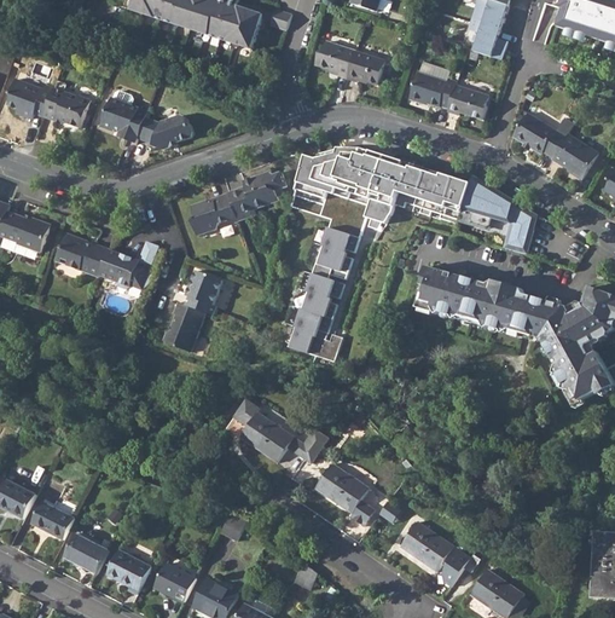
[(261,13),(236,6),(236,3),(237,0),(227,0),(226,3),(218,0),(133,0),(129,10),(250,48),(260,18),(261,13)]
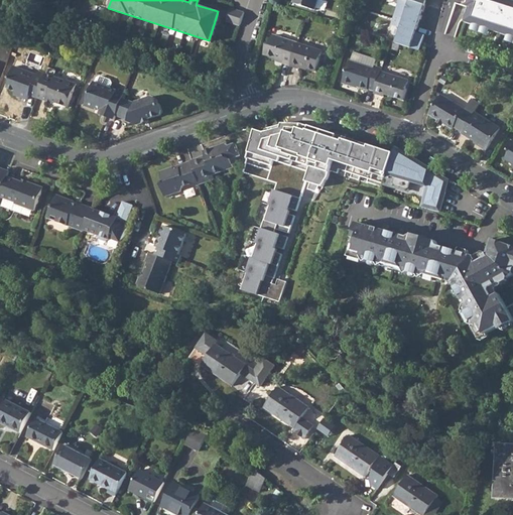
[(291,0),(291,2),(312,9),(315,0),(291,0)]
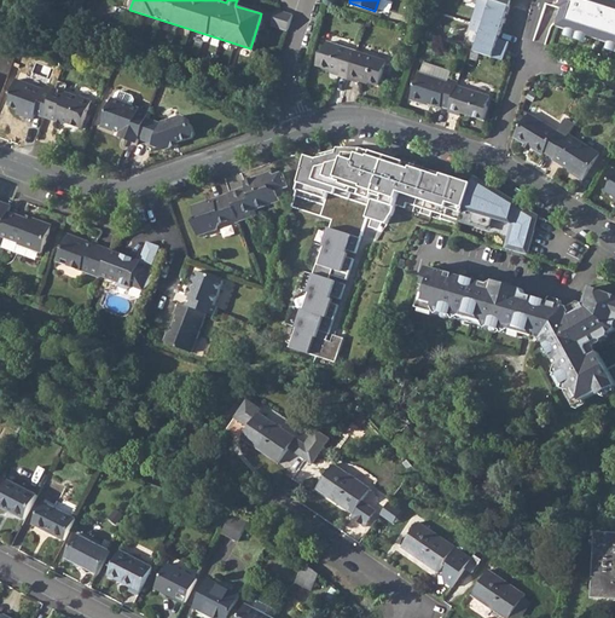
[(505,40),(495,38),(506,5),(492,0),(476,0),(466,28),(476,32),(470,50),(499,59),(505,40)]
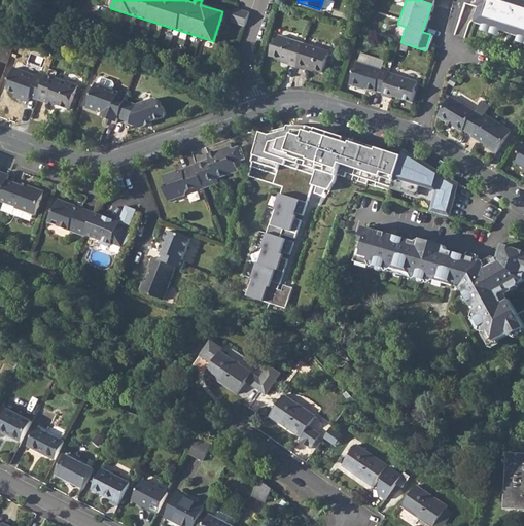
[(523,0),(477,0),(475,6),(478,7),(473,23),(482,25),(483,22),(500,27),(499,31),(518,36),(519,33),(523,34),(523,0)]
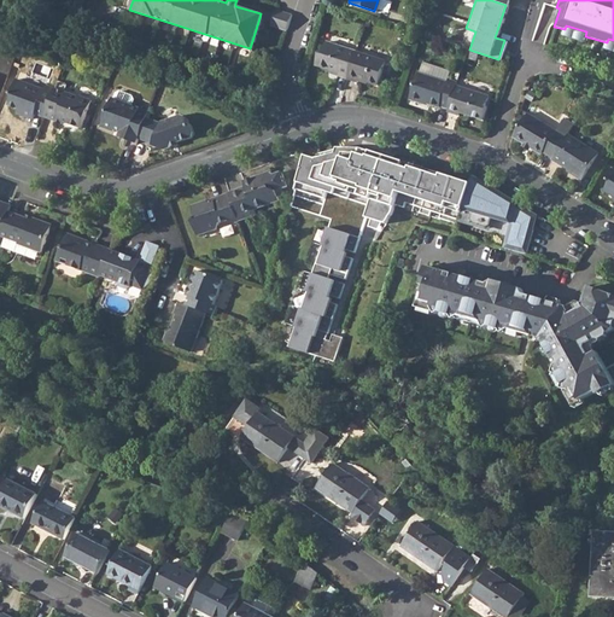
[(272,13),(235,3),(235,6),(261,13),(259,18),(269,21),(272,13)]
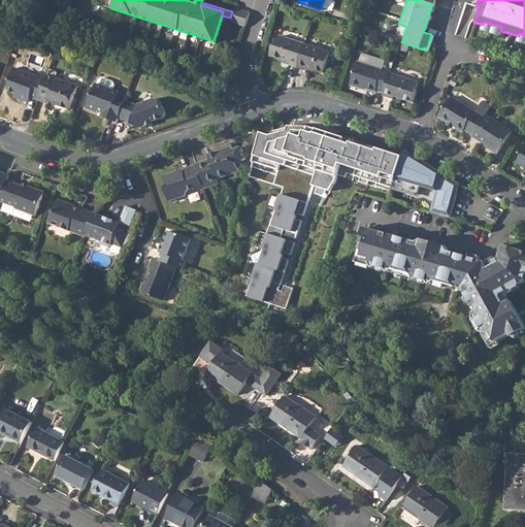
[(69,24),(73,9),(67,7),(61,5),(60,4),(55,19),(69,24)]
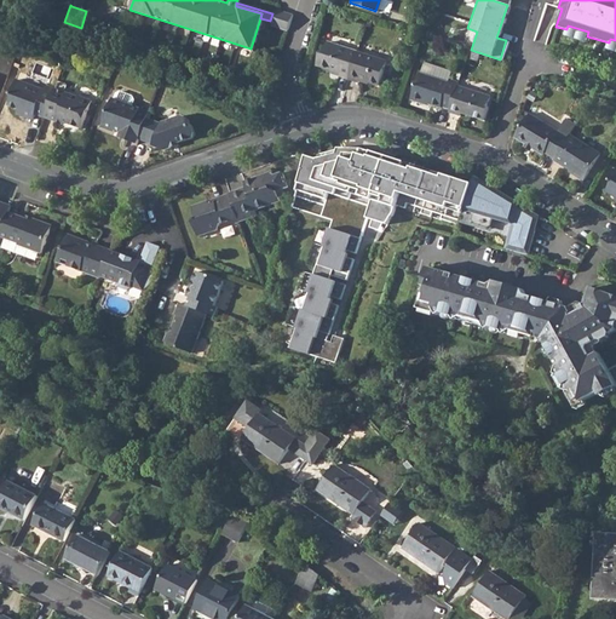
[(286,30),(291,15),(275,9),(272,13),(270,21),(269,26),(286,30)]
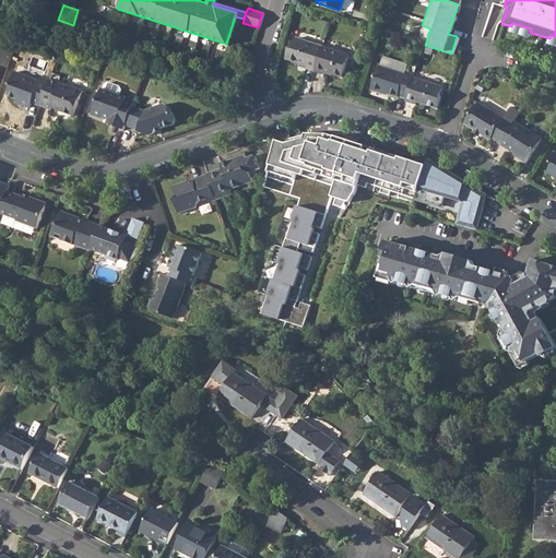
[(530,33),(531,28),(512,23),(511,26),(510,32),(528,38),(530,33)]
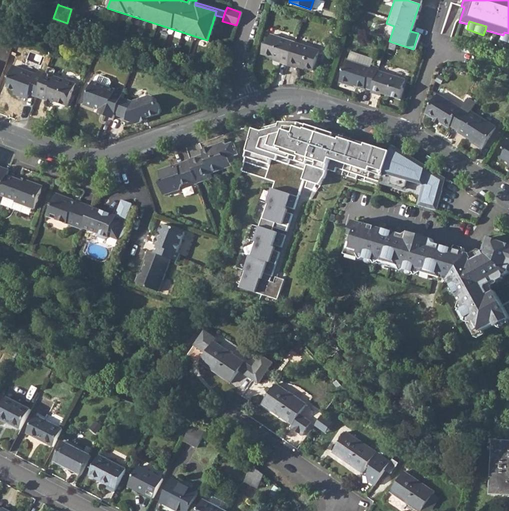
[(278,62),(286,64),(293,43),(293,42),(268,34),(265,43),(263,43),(259,53),(279,59),(278,62)]
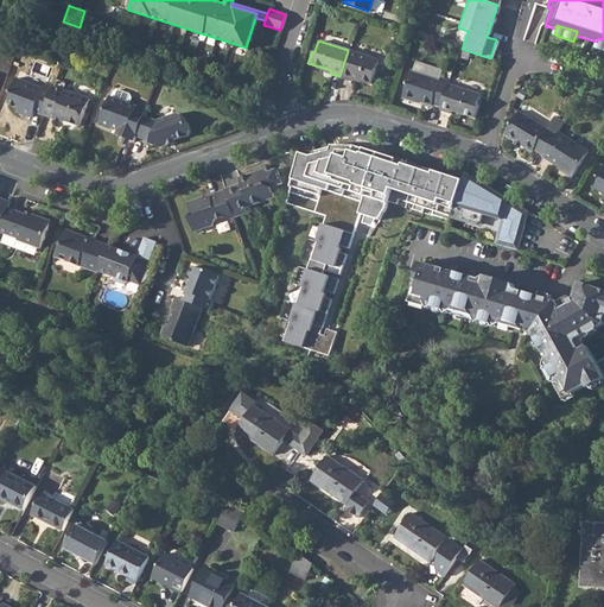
[(456,56),(465,58),(468,52),(457,49),(456,56)]
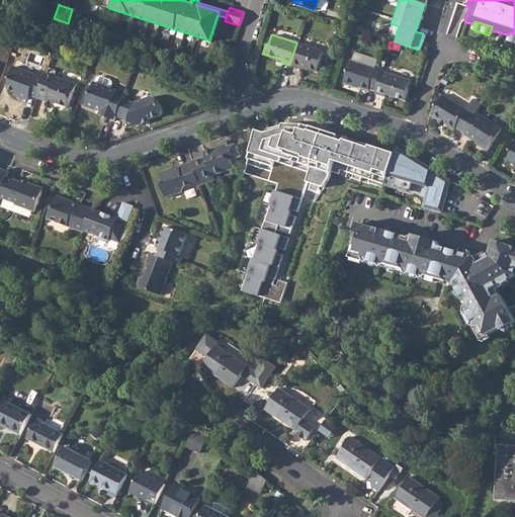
[(296,44),(289,65),(297,68),(298,66),(315,71),(321,51),(296,44)]
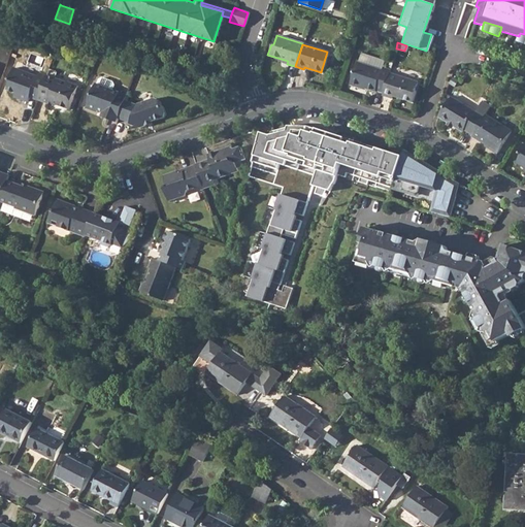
[(359,54),(356,62),(380,69),(381,66),(383,61),(359,54)]
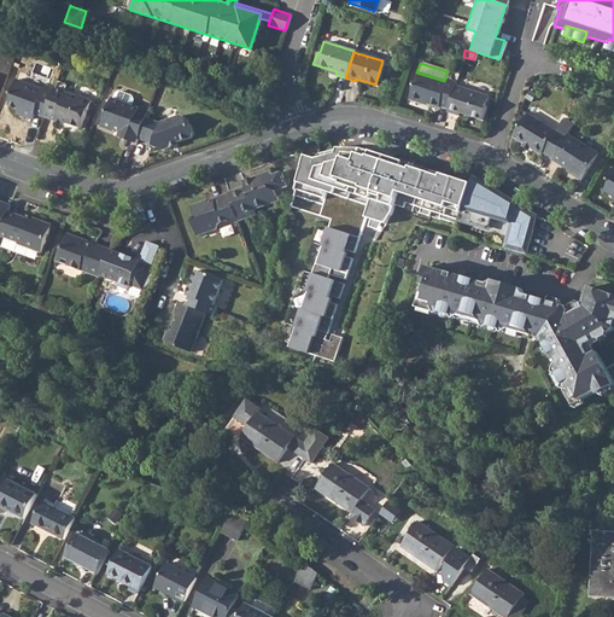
[(420,100),(445,109),(454,85),(455,81),(445,77),(444,81),(416,73),(407,99),(420,103),(420,100)]
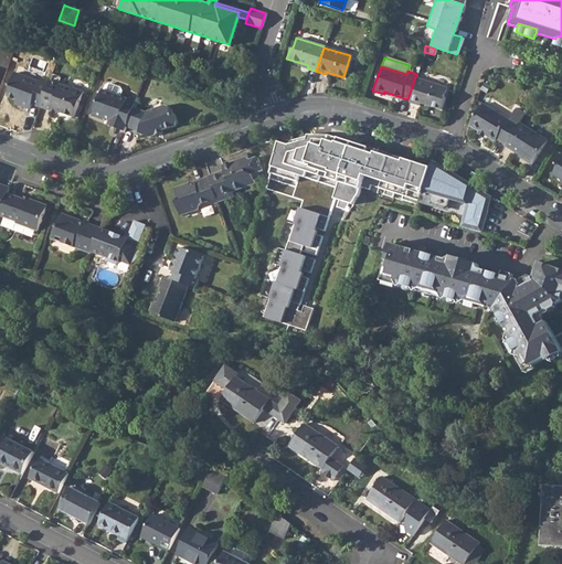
[(21,106),(28,108),(30,104),(38,106),(48,80),(36,76),(35,81),(12,72),(7,85),(9,88),(6,96),(14,99),(14,102),(20,104),(21,106)]
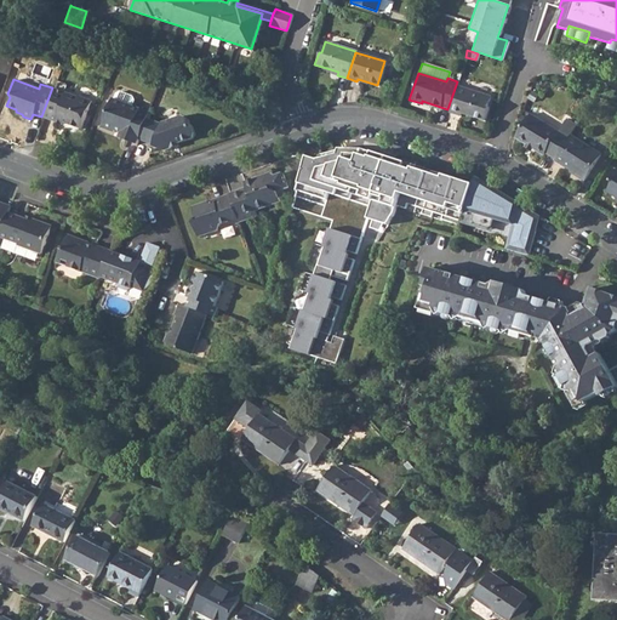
[(447,109),(447,112),(458,115),(460,112),(483,120),(487,107),(485,106),(489,96),(456,85),(447,109)]
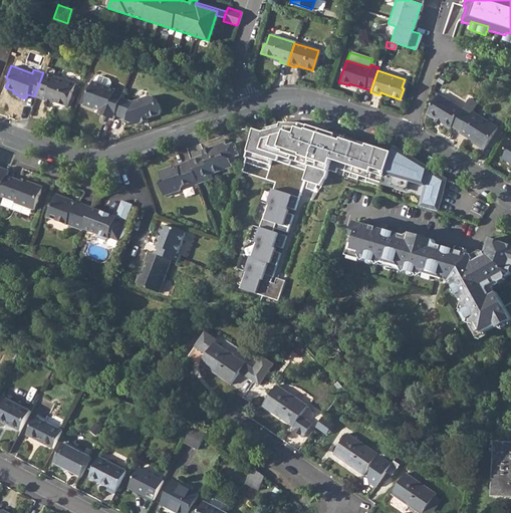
[(43,72),(34,96),(45,100),(45,98),(65,105),(74,83),(63,78),(62,80),(43,72)]
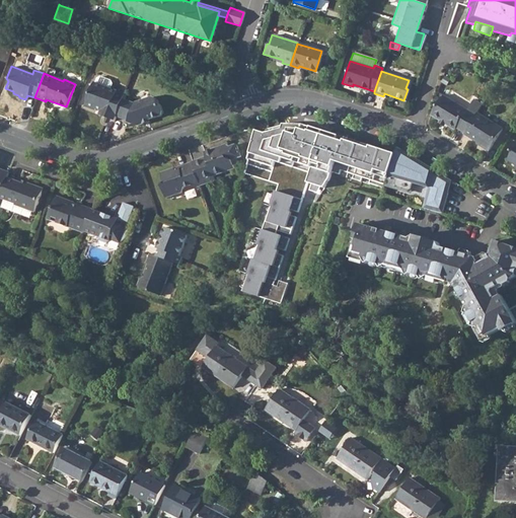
[(108,79),(98,75),(95,77),(93,82),(108,88),(111,82),(108,79)]
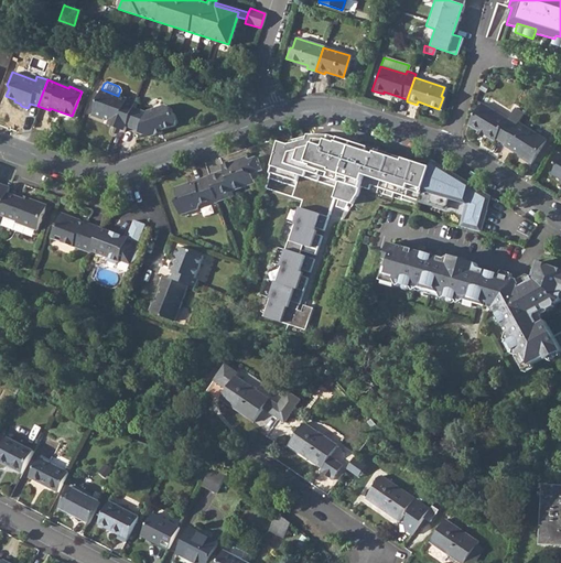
[(114,128),(122,130),(125,126),(131,107),(133,101),(118,96),(101,89),(99,89),(89,115),(101,120),(103,118),(107,119),(116,122),(114,128)]
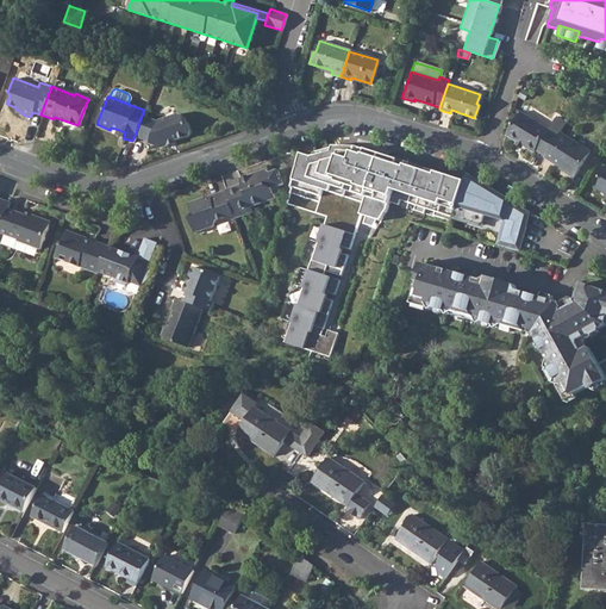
[(533,149),(543,155),(557,132),(562,125),(551,119),(547,129),(518,111),(504,135),(532,151),(533,149)]
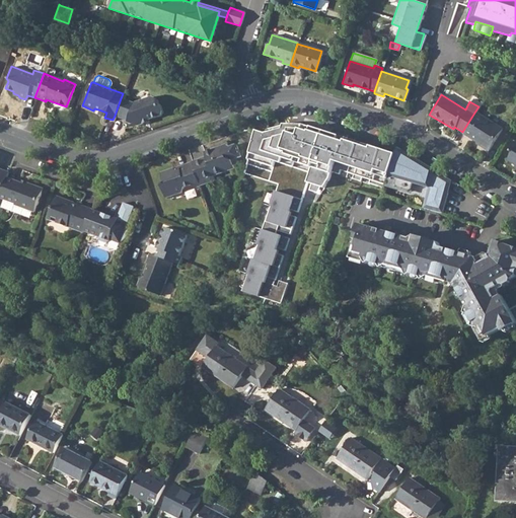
[(121,98),(115,116),(127,121),(126,122),(135,125),(140,124),(139,122),(159,115),(160,111),(158,103),(155,104),(153,97),(149,96),(134,101),(133,102),(121,98)]
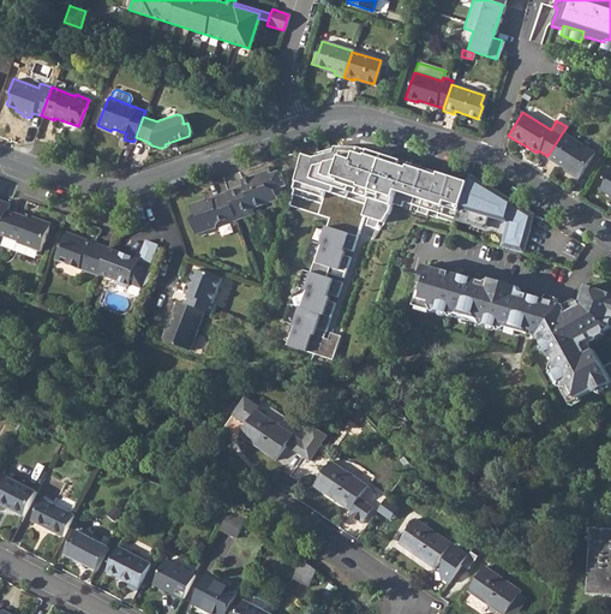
[(562,170),(576,178),(593,153),(562,133),(547,156),(547,158),(563,167),(562,170)]
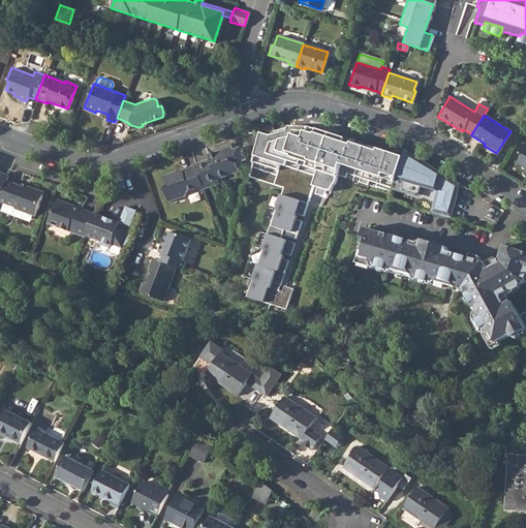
[(392,184),(401,155),(306,125),(287,125),(287,126),(271,131),(269,134),(260,131),(248,176),(280,185),(270,223),(267,233),(248,297),(286,308),(292,287),(284,284),(282,290),(279,289),(287,258),(282,257),(284,252),(289,254),(294,241),(281,237),(283,228),(297,233),(300,219),(296,218),(298,213),(303,214),(311,184),(316,185),(314,192),(326,195),(335,180),(336,175),(351,179),(353,175),(359,176),(358,181),(367,183),(368,179),(376,181),(375,185),(391,190),(392,184)]
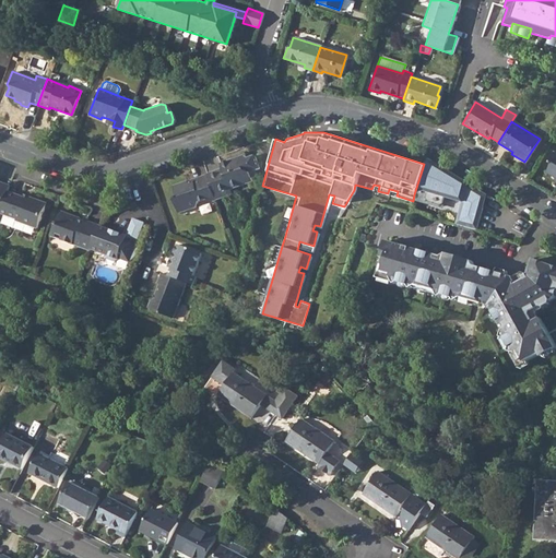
[(555,152),(554,151),(547,163),(549,164),(545,171),(555,178),(555,152)]
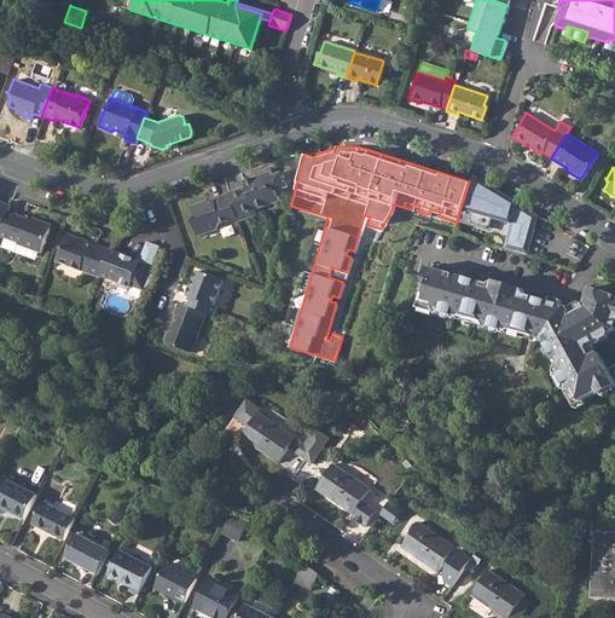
[(226,192),(236,220),(254,214),(251,208),(277,200),(276,196),(278,195),(280,191),(279,188),(284,186),(279,172),(271,174),(268,173),(264,175),(262,173),(241,180),(243,186),(226,192)]
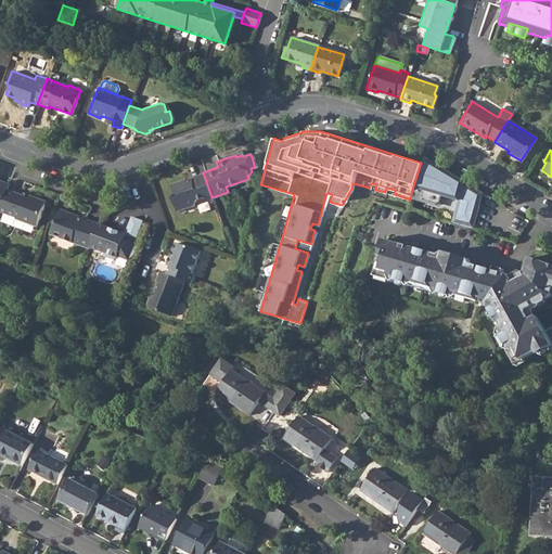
[(456,178),(448,175),(444,172),(444,170),(423,157),(421,163),(411,193),(414,194),(414,195),(415,200),(432,204),(435,202),(437,194),(457,200),(450,222),(470,228),(478,198),(476,194),(473,190),(461,187),(456,178)]
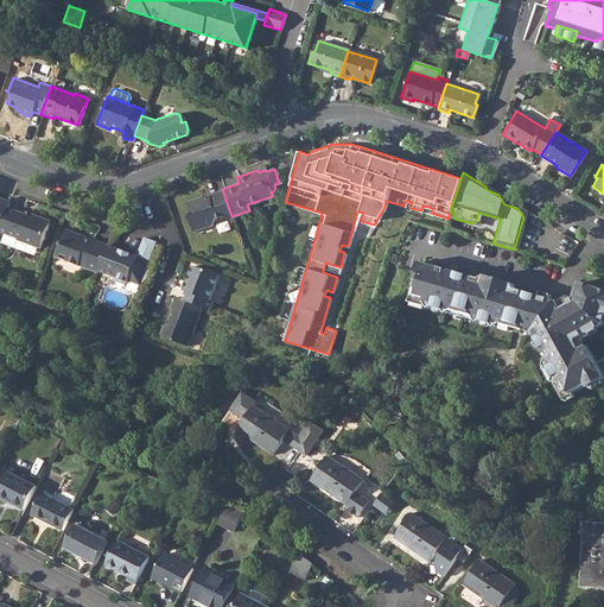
[(186,215),(191,232),(210,225),(213,219),(222,216),(228,219),(231,216),(222,189),(207,195),(208,196),(202,198),(201,196),(185,202),(190,214),(186,215)]
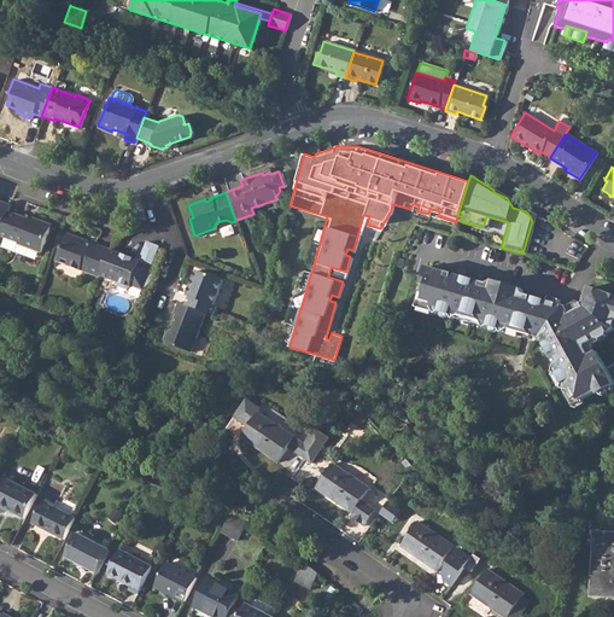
[(0,236),(39,252),(50,225),(29,217),(28,220),(6,211),(0,226),(0,236)]
